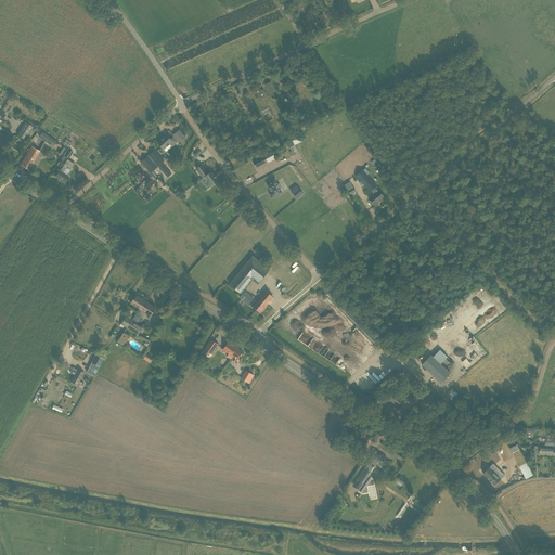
[(266,85),(270,93),(275,91),(271,81),(266,85)]
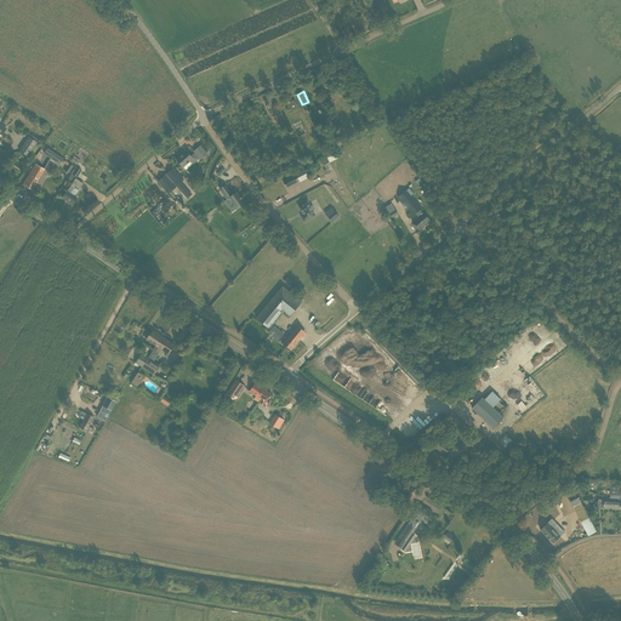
[(295,100),(286,104),(289,110),(297,106),(295,100)]
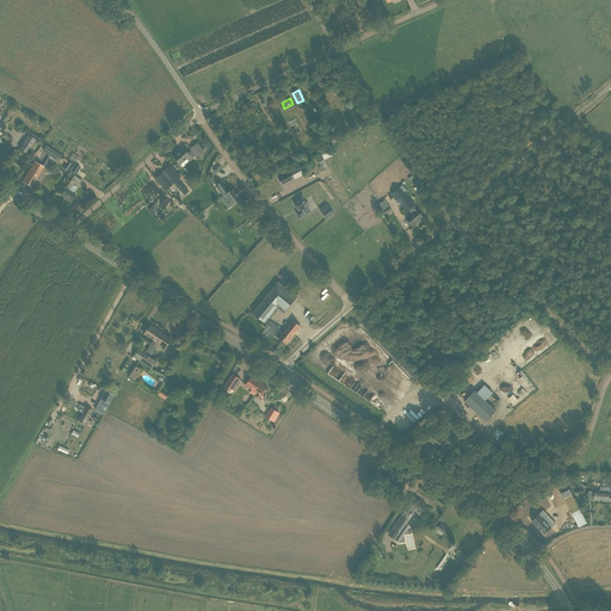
[(19,148),(28,154),(36,140),(29,135),(19,148)]
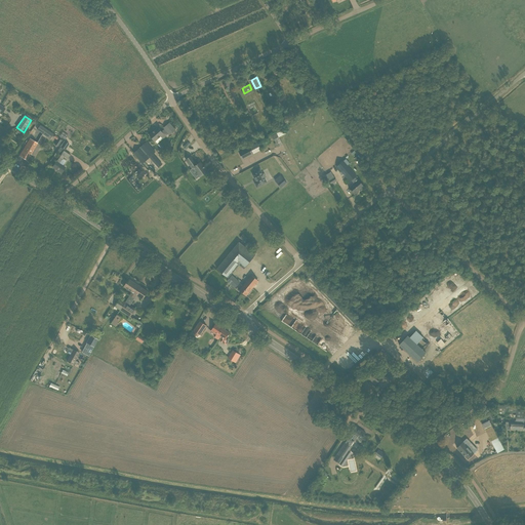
[(46,136),(50,139),(53,134),(40,125),(37,130),(42,133),(46,136)]
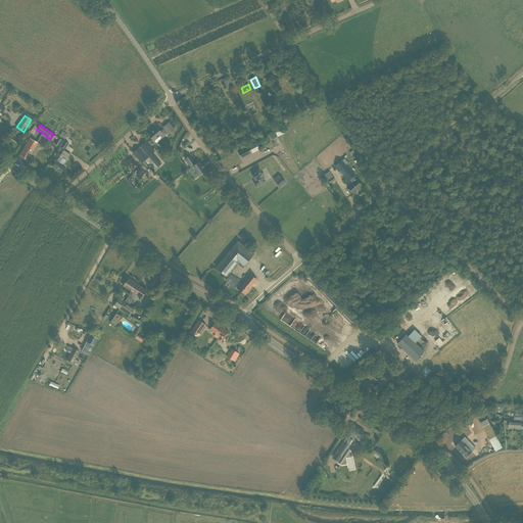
[(148,135),(154,141),(163,133),(157,127),(148,135)]
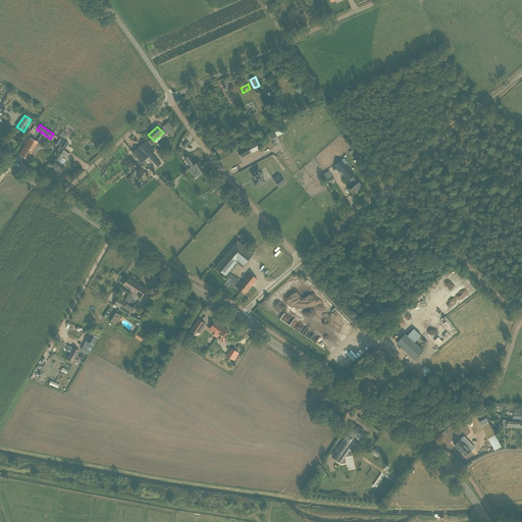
[(173,128),(168,134),(175,140),(180,134),(173,128)]
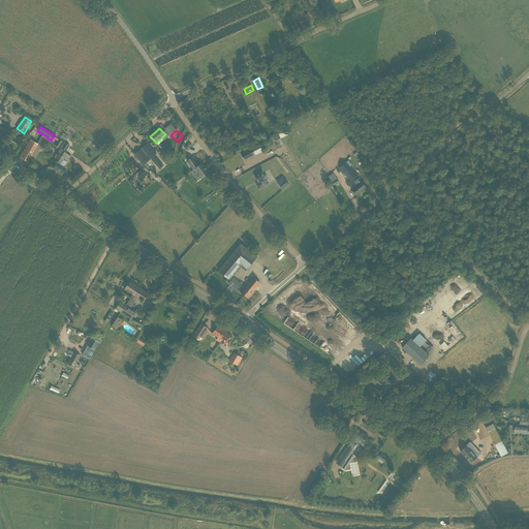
[(286,130),(273,137),(275,141),(276,141),(280,148),(285,146),(281,138),(288,134),(286,130)]
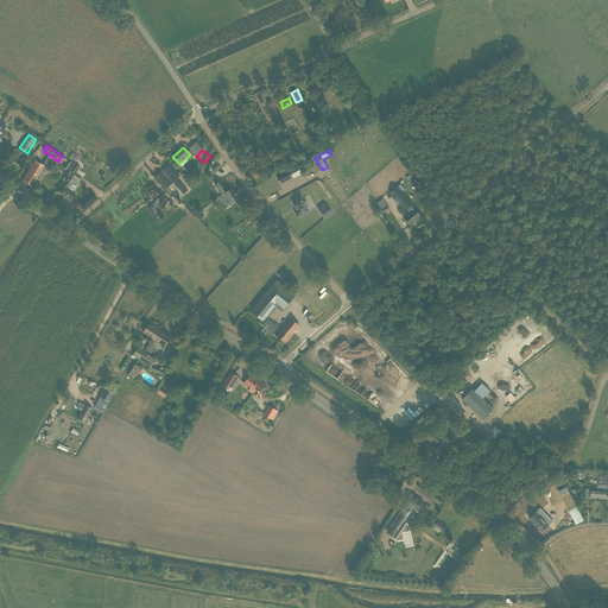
[(70,157),(69,158),(73,160),(75,162),(76,159),(78,157),(80,156),(74,151),(73,153),(70,156),(70,157)]
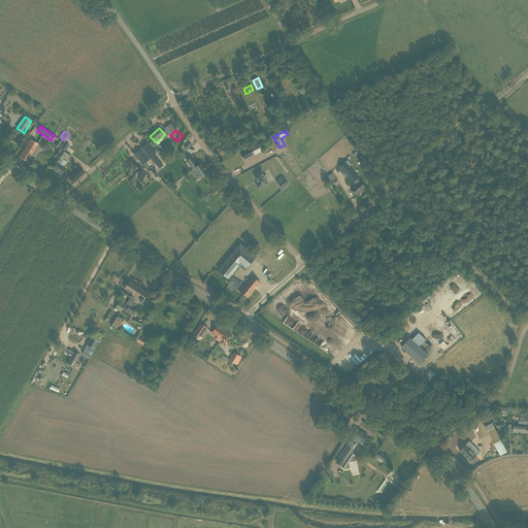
[(46,137),(42,134),(37,143),(41,146),(46,137)]
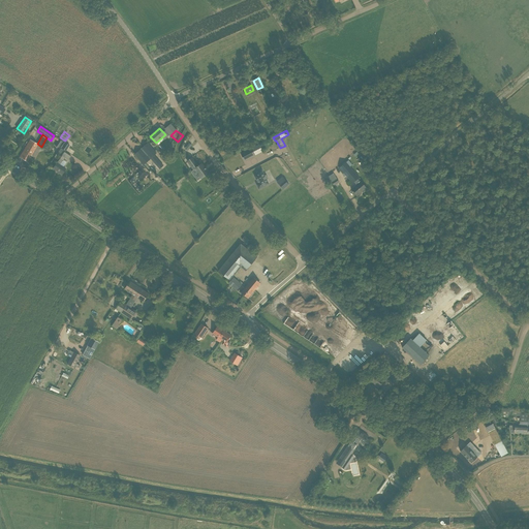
[(20,157),(27,161),(37,145),(36,145),(30,141),(20,157)]
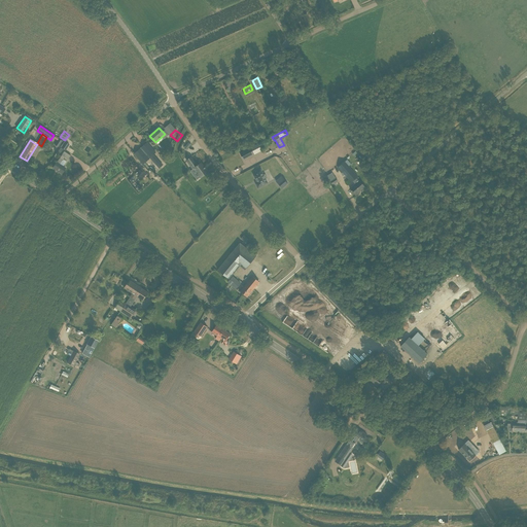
[(155,152),(147,143),(134,154),(143,164),(150,159),(159,169),(163,165),(153,154),(155,152)]
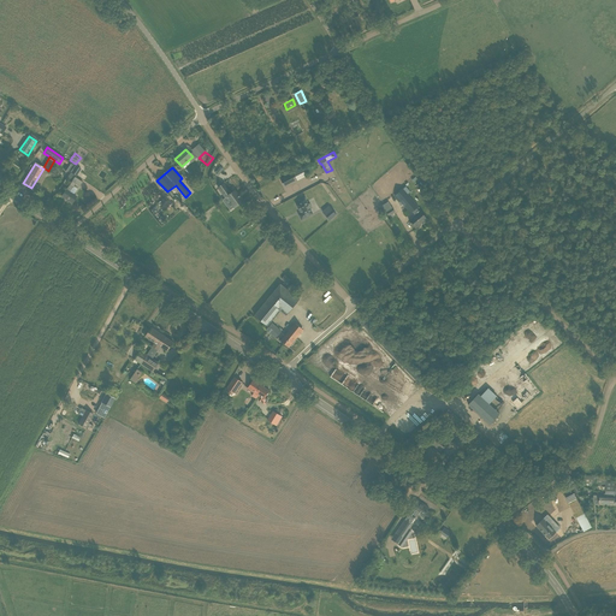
[(280,179),(285,188),(297,181),(292,172),(280,179)]
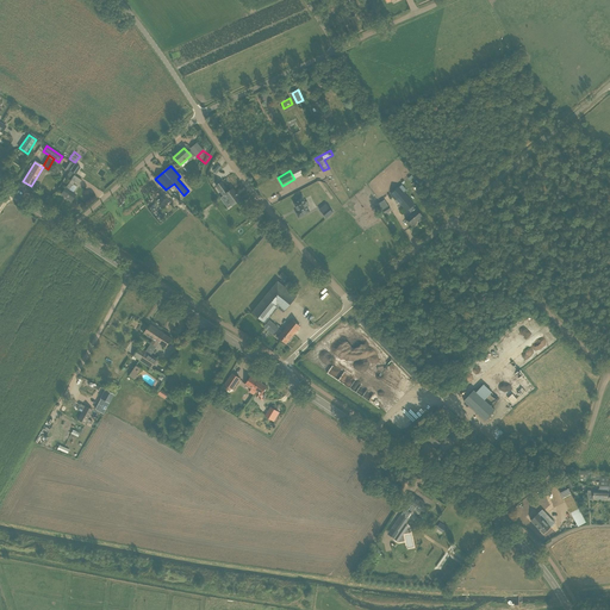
[(61,194),(72,201),(75,194),(68,191),(72,186),(73,186),(75,181),(79,185),(82,180),(74,175),(61,194)]
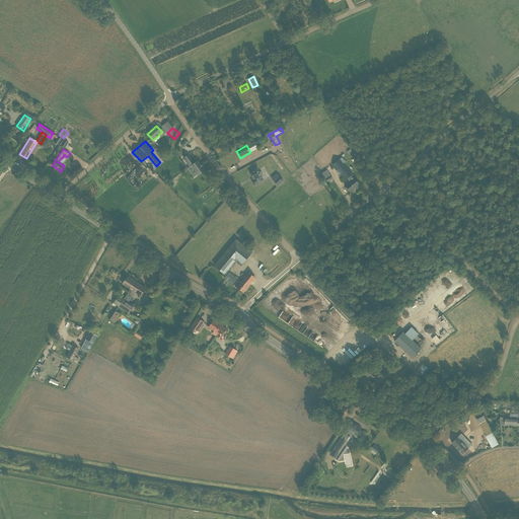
[(189,154),(182,158),(190,167),(192,166),(198,174),(206,169),(199,159),(195,162),(189,154)]
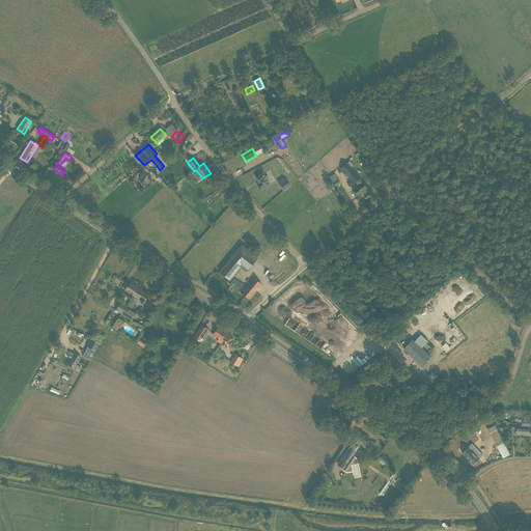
[(347,163),(340,168),(344,173),(354,184),(355,183),(358,186),(353,190),(355,193),(358,196),(367,189),(364,185),(362,182),(361,182),(359,179),(360,178),(352,168),(347,163)]
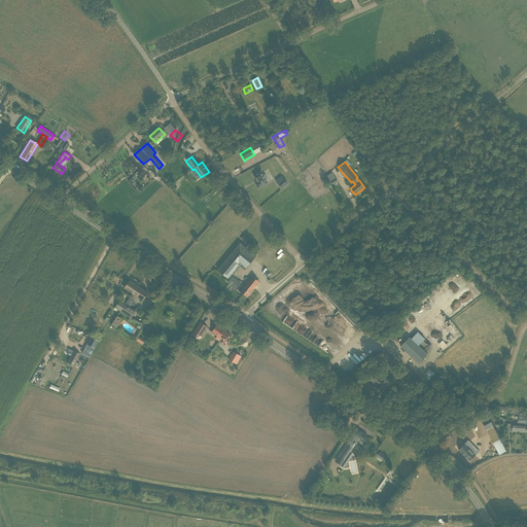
[(264,184),(267,182),(266,179),(267,178),(265,174),(264,175),(260,169),(256,172),(257,173),(254,175),(257,182),(256,183),(258,187),(264,185),(264,184)]
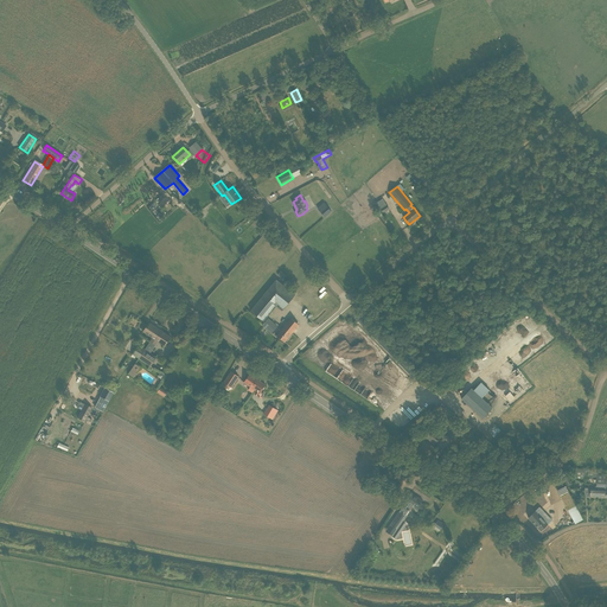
[(382,213),(390,209),(384,198),(376,203),(382,213)]
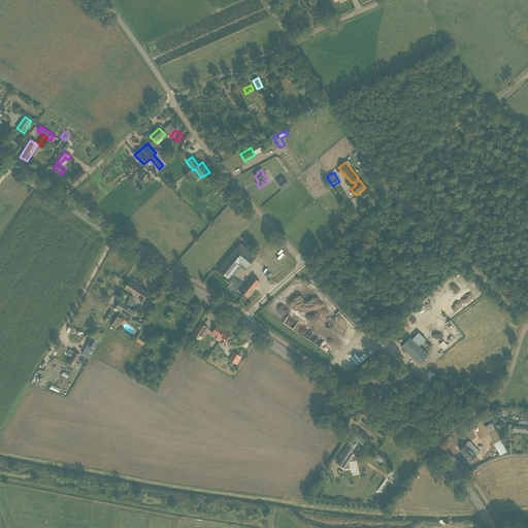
[(284,178),(278,184),(283,189),(288,184),(284,178)]
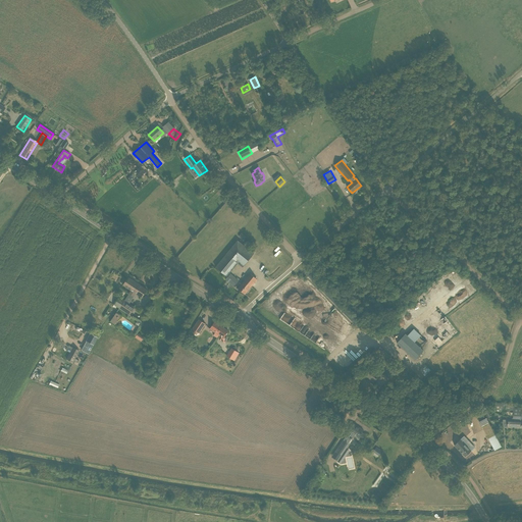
[(216,267),(226,276),(238,263),(243,267),(254,254),(238,241),(216,267)]
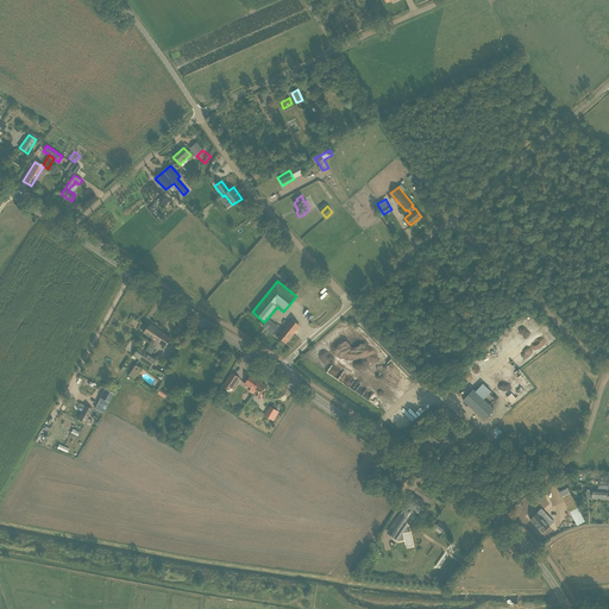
[(277,337),(286,343),(300,326),(293,320),(277,337)]
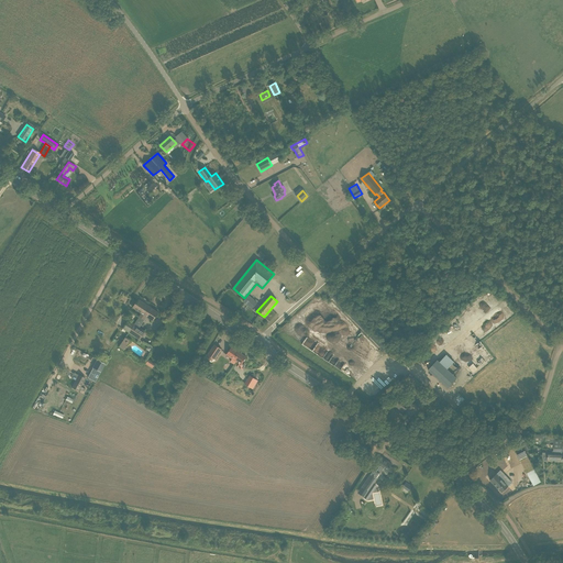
[(243,301),(252,309),(256,304),(247,297),(243,301)]
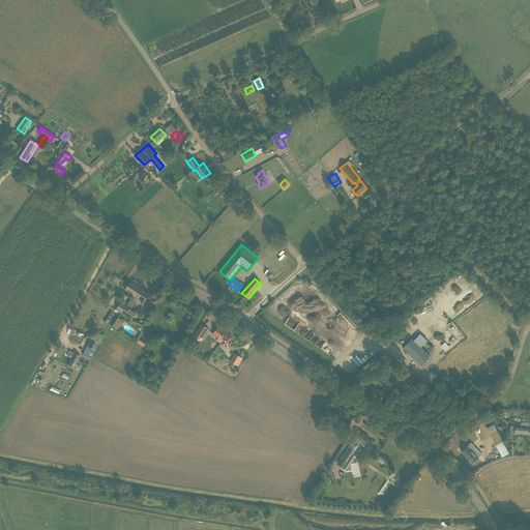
[(133,294),(137,297),(142,290),(129,282),(125,290),(133,294)]
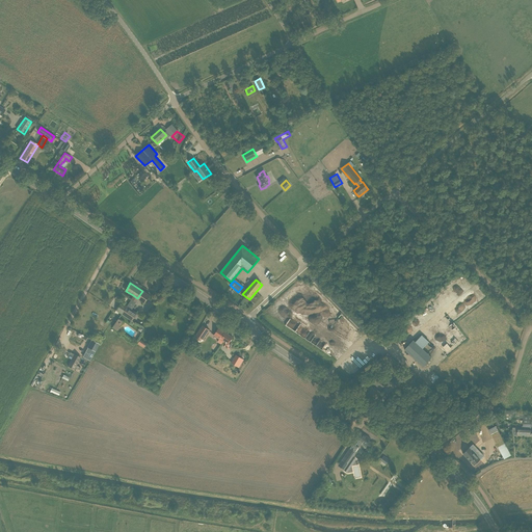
[(137,299),(144,303),(150,295),(142,291),(137,298),(133,295),(134,296),(132,299),(135,302),(137,299)]
